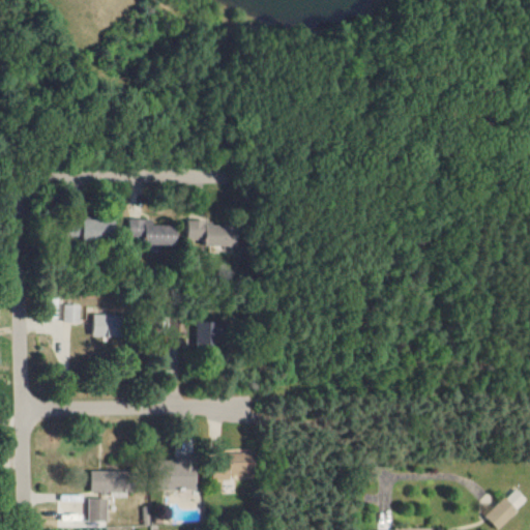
[(150,225),(150,219),(124,218),(124,238),(141,238),(141,245),(172,246),(173,226),(150,225)]
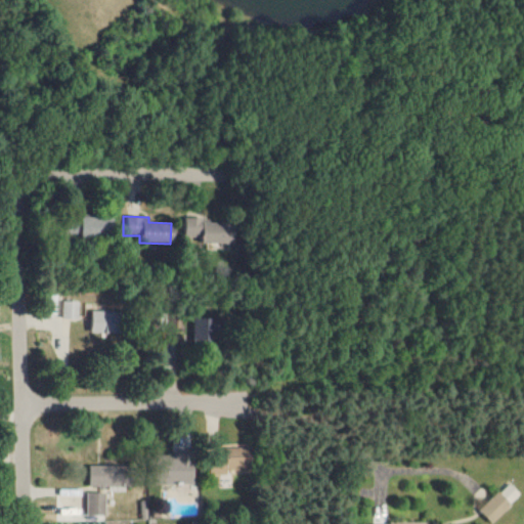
[(183,217),(182,242),(225,244),(225,222),(203,222),(203,218),(183,217)]
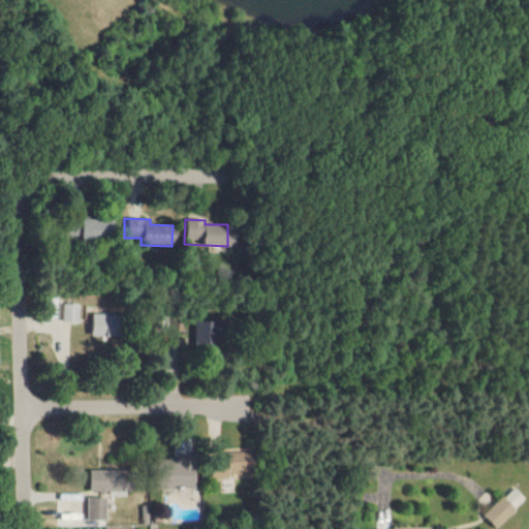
[(76,239),(107,240),(107,221),(76,220),(76,239)]
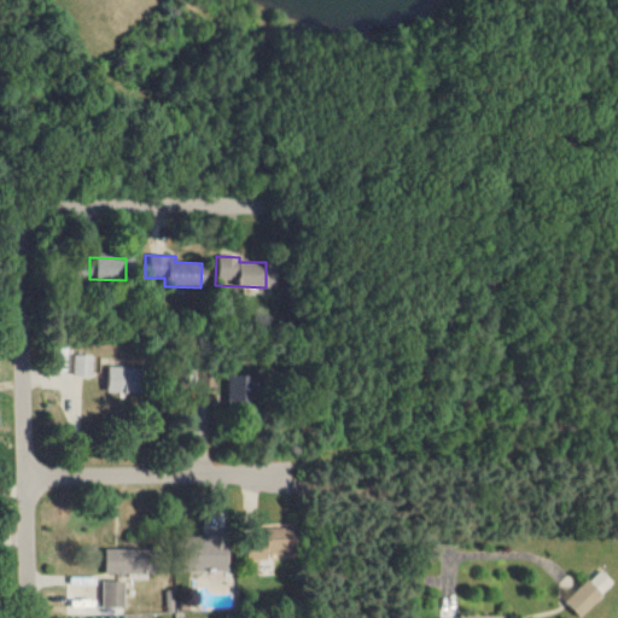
[(69,374),(91,375),(92,356),(69,355),(69,374)]
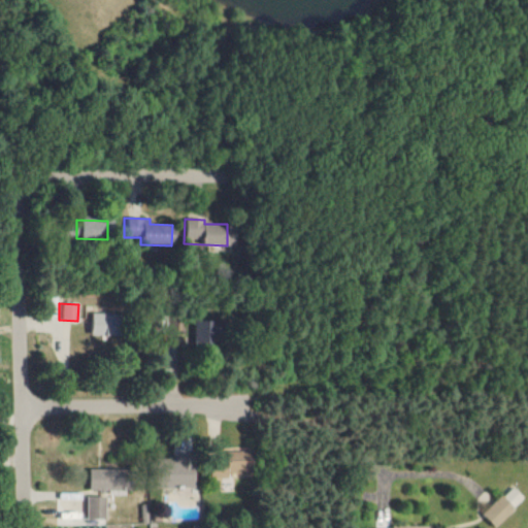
[(90,335),(116,335),(117,314),(91,312),(90,335)]
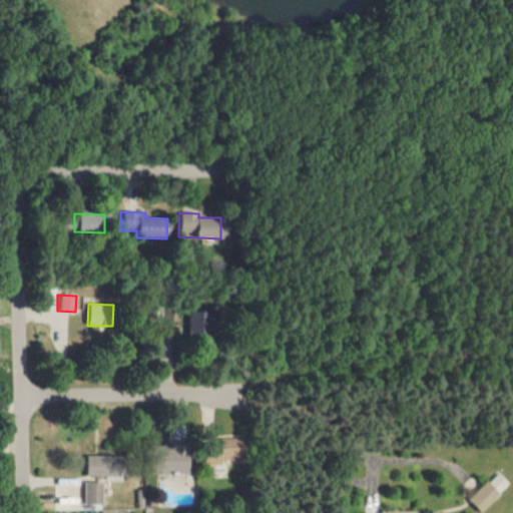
[(185,340),(203,340),(203,308),(186,308),(185,340)]
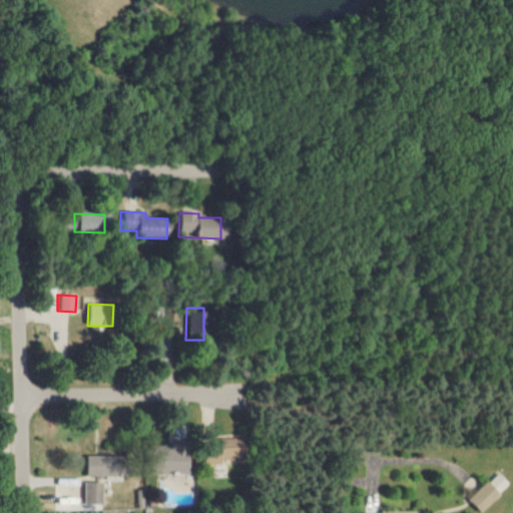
[(205,439),(206,464),(242,464),(241,438),(205,439)]
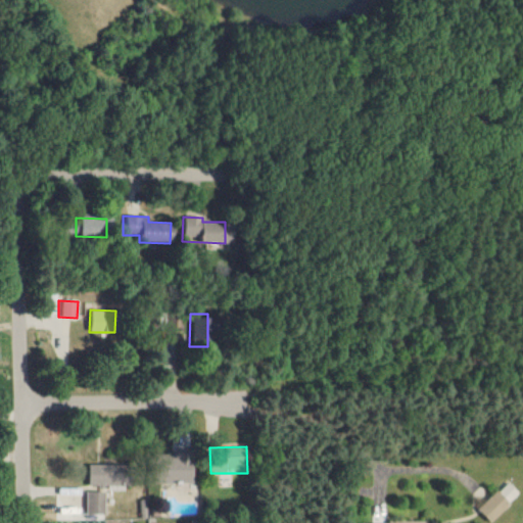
[(192,483),(193,457),(183,457),(183,450),(169,449),(169,459),(156,459),(155,482),(192,483)]
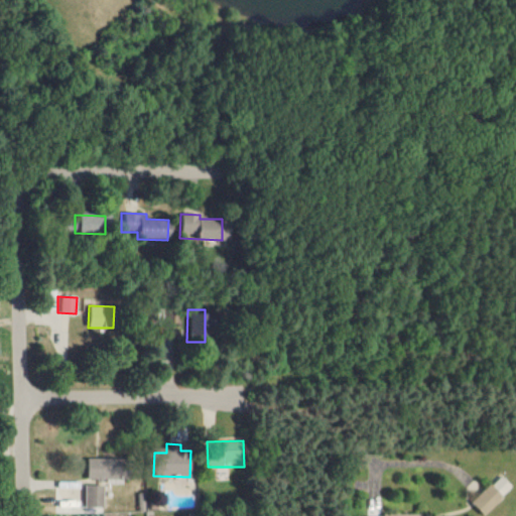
[(88,458),(88,479),(126,480),(126,459),(88,458)]
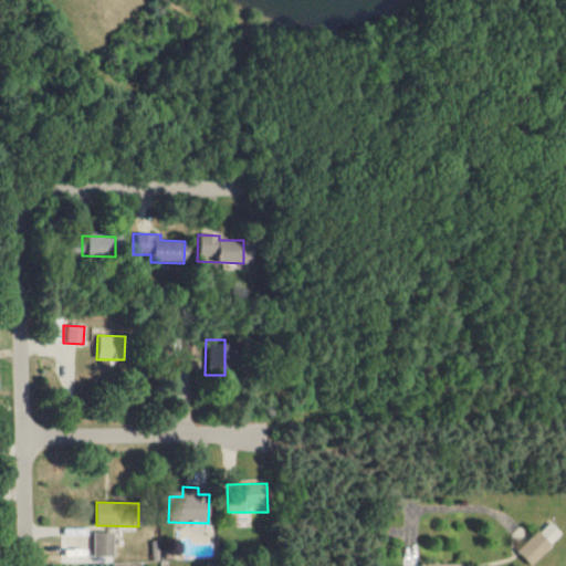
[(532,565),(564,535),(551,521),(519,551),(532,565)]
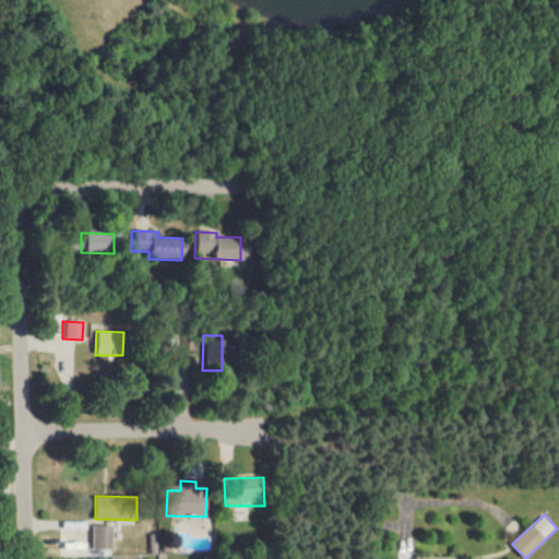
[(113,525),(92,525),(92,549),(113,549),(113,525)]
